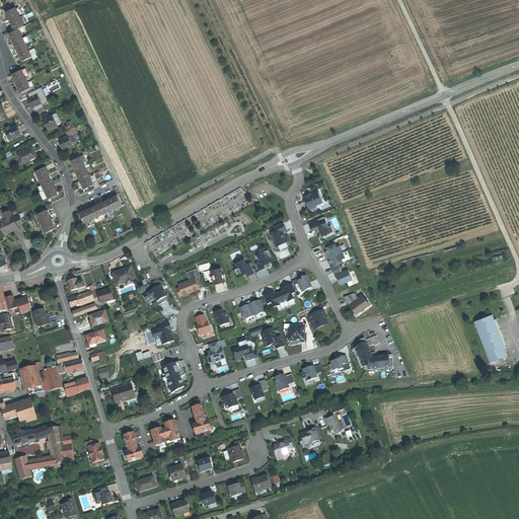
[(21,17),(24,15),(20,7),(19,7),(17,8),(16,7),(7,12),(10,17),(12,21),(21,17)]
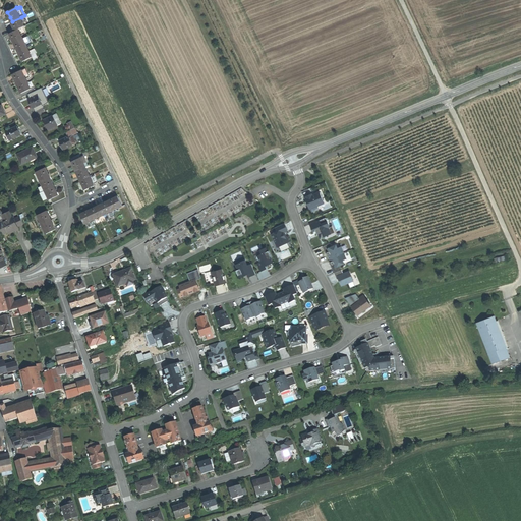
[(26,20),(24,15),(21,17),(25,25),(30,24),(27,20),(26,20)]
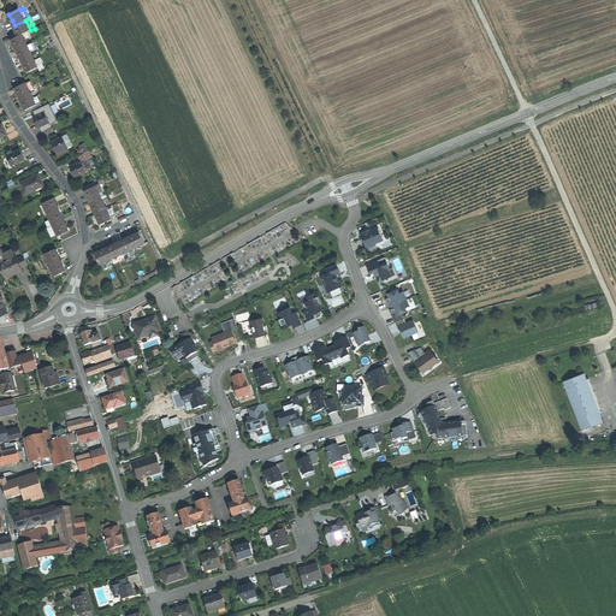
[(25,21),(15,25),(17,30),(19,36),(23,34),(28,33),(30,31),(30,30),(25,21)]
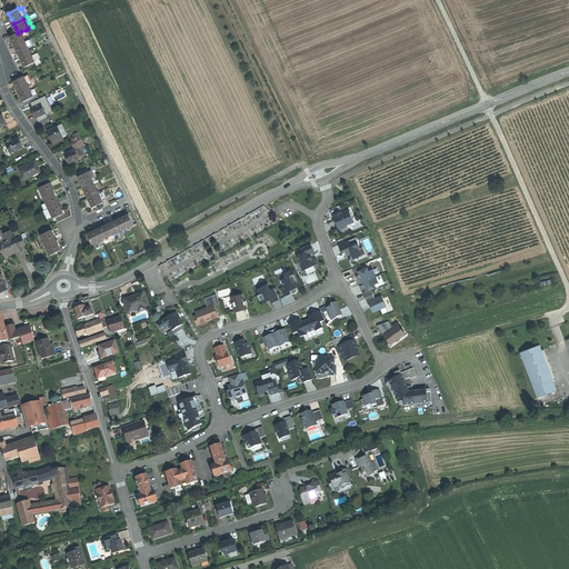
[(18,33),(11,37),(15,42),(17,47),(27,41),(25,38),(21,31),(18,33)]
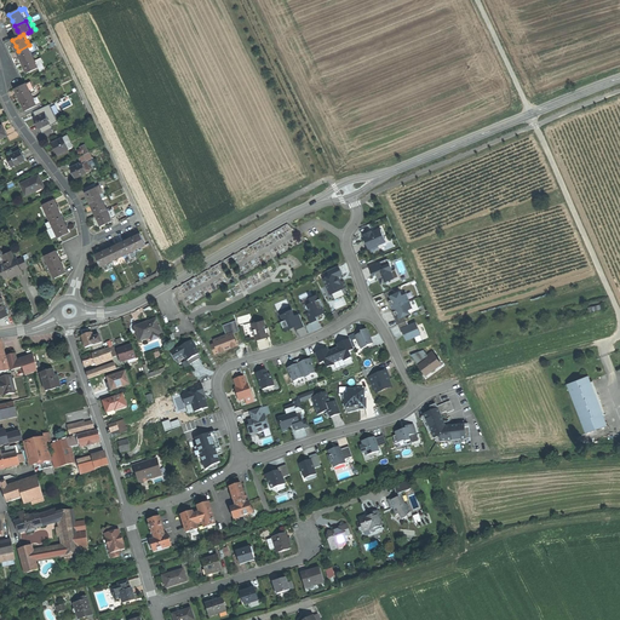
[(29,45),(18,51),(19,55),(22,58),(23,62),(34,57),(32,52),(38,50),(34,42),(29,45)]
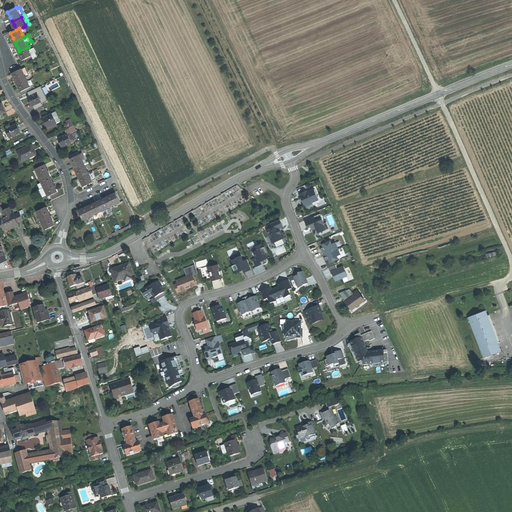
[(30,50),(28,47),(19,51),(21,55),(24,60),(33,56),(30,50)]
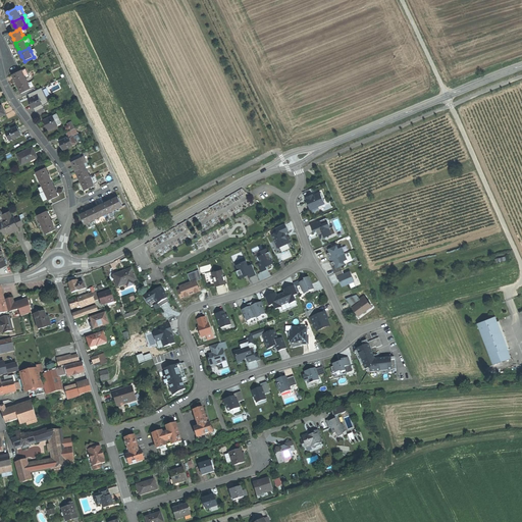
[(31,51),(34,57),(35,60),(39,58),(36,50),(35,49),(31,51)]
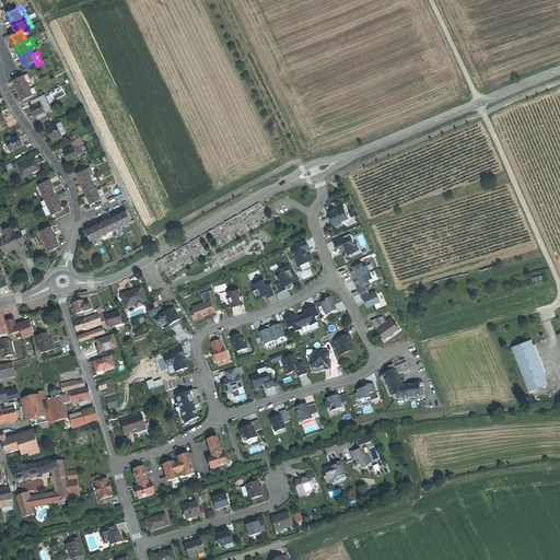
[(19,90),(28,85),(33,83),(28,74),(24,76),(14,80),(16,86),(19,90)]
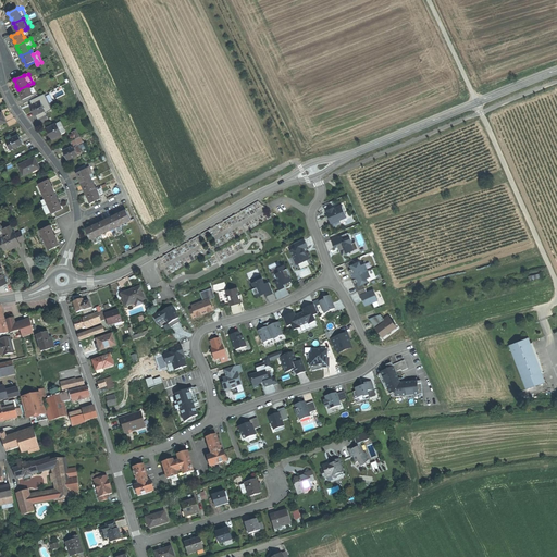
[(22,97),(25,103),(29,101),(36,98),(39,97),(37,94),(34,95),(28,85),(19,89),(22,97)]
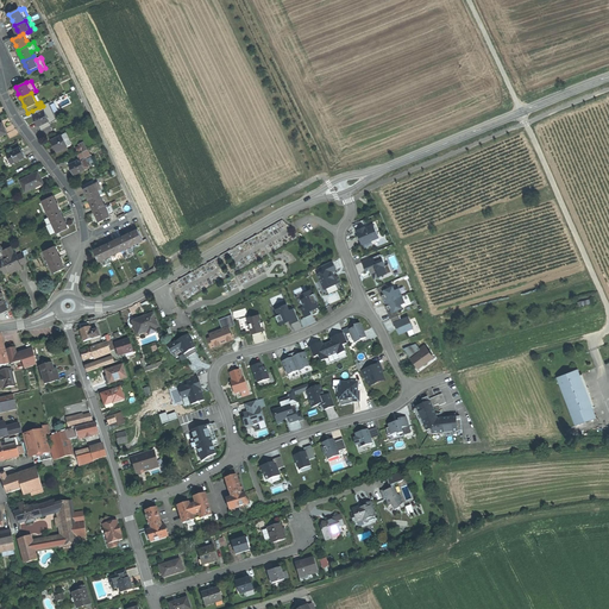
[(35,117),(37,121),(39,126),(42,130),(46,126),(45,124),(50,121),(50,120),(55,119),(50,110),(48,111),(42,113),(35,117)]
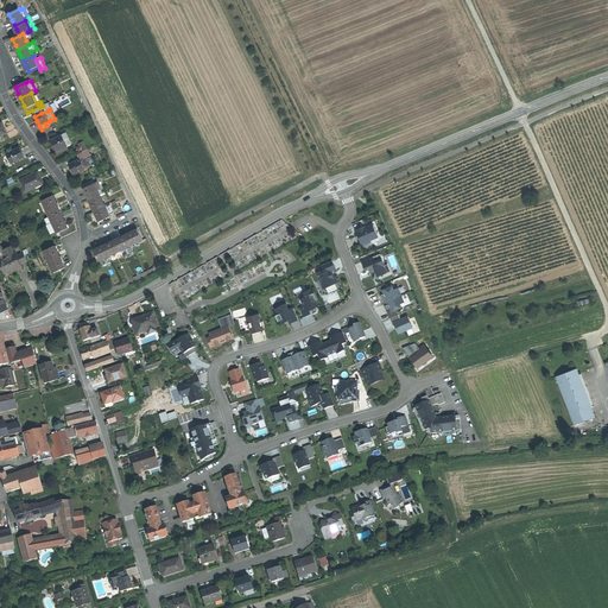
[(73,144),(77,143),(73,131),(52,140),(56,146),(58,152),(73,145),(73,144)]
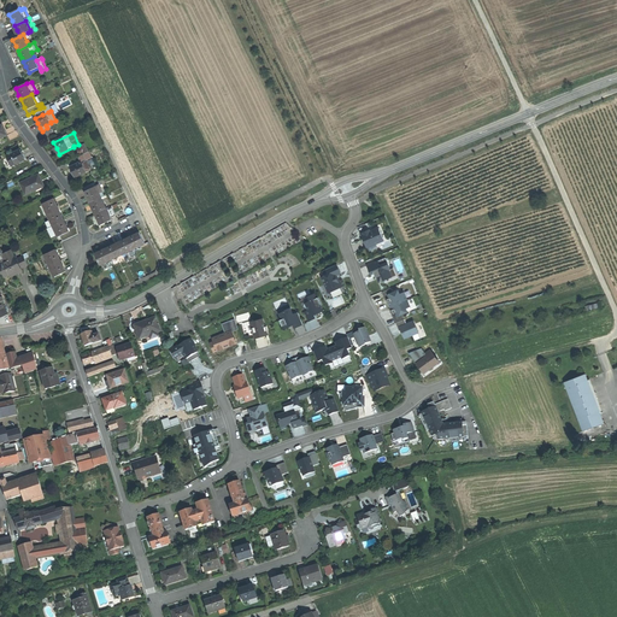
[(22,150),(9,157),(9,158),(5,160),(10,171),(15,169),(13,166),(27,159),(24,154),(22,150)]
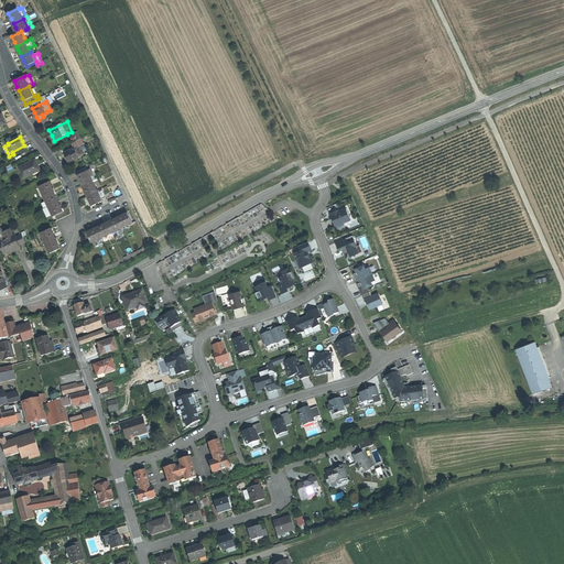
[(84,139),(73,144),(75,148),(75,149),(79,147),(86,143),(84,139)]
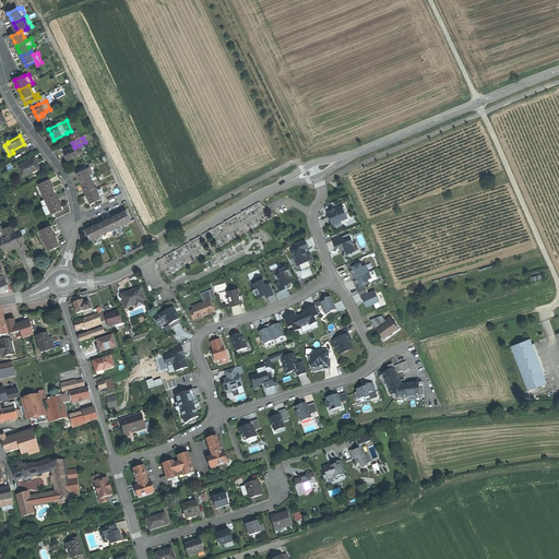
[(83,154),(79,145),(74,147),(74,146),(64,152),(67,155),(70,161),(80,156),(80,155),(83,154)]
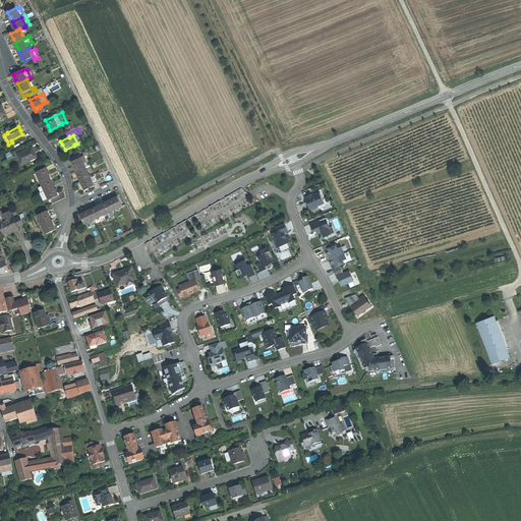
[(36,153),(34,148),(18,155),(22,165),(39,158),(36,153)]
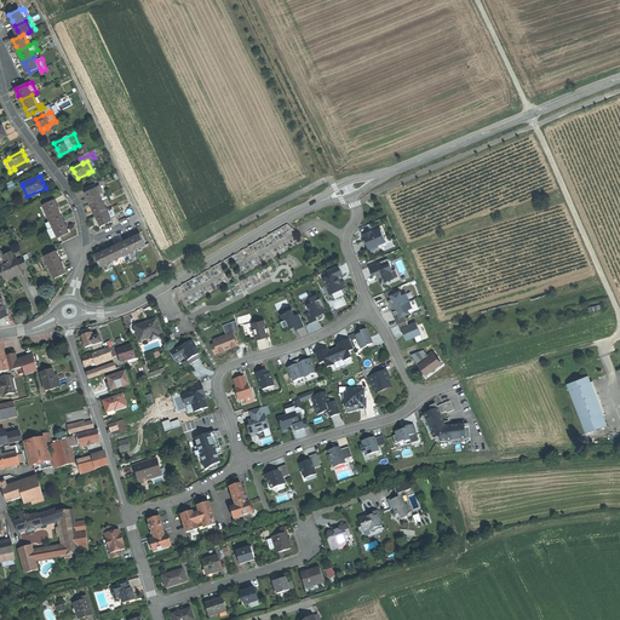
[(101,185),(98,188),(87,193),(90,199),(92,204),(103,199),(102,195),(104,193),(101,185)]
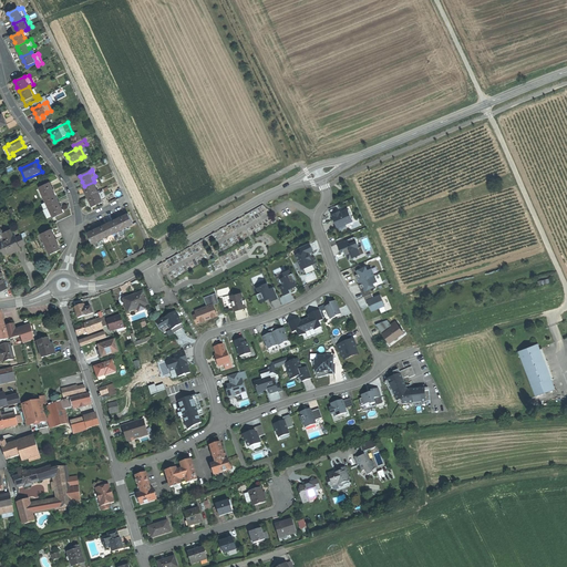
[(89,196),(100,192),(94,182),(84,186),(88,192),(89,196)]
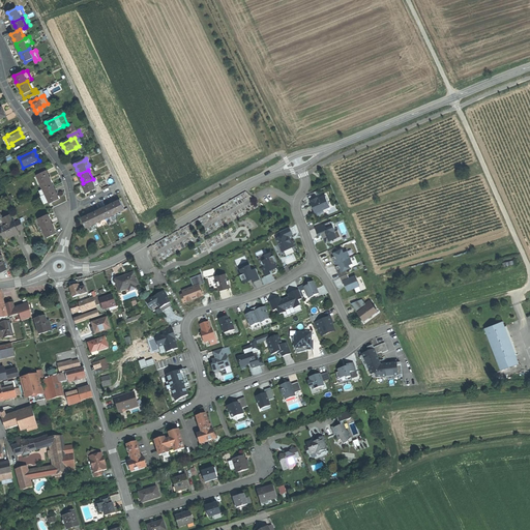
[(37,175),(42,184),(52,180),(50,175),(47,171),(37,175)]
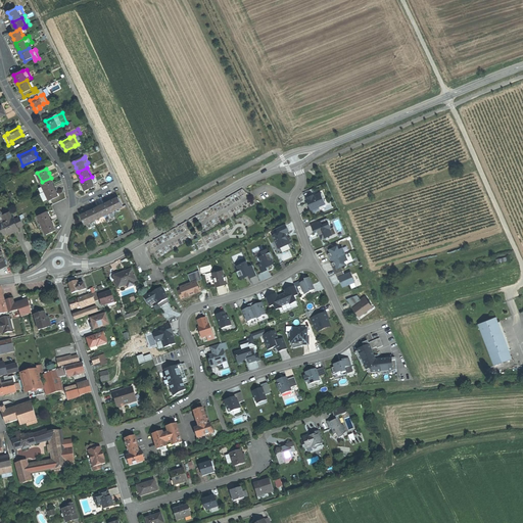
[(98,176),(92,178),(92,177),(82,181),(84,185),(85,188),(87,191),(96,186),(95,185),(101,182),(98,176)]
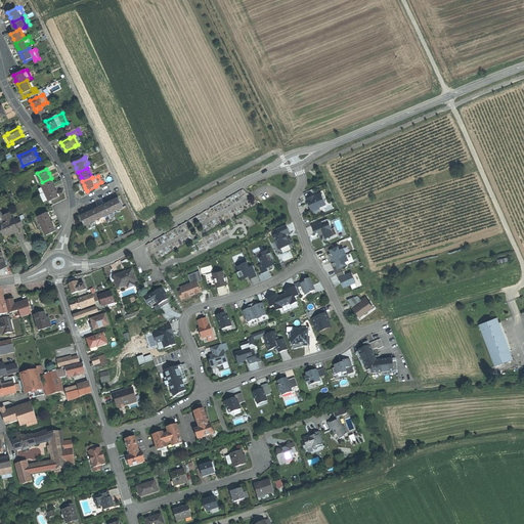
[(53,182),(51,178),(42,182),(46,191),(55,187),(53,182)]
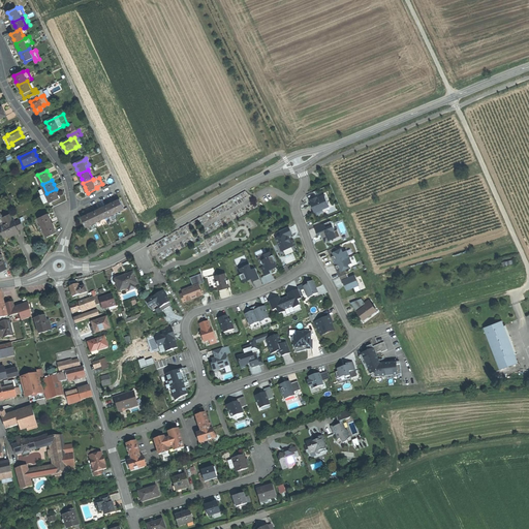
[(58,193),(56,189),(47,193),(47,194),(50,199),(51,204),(61,198),(58,193)]
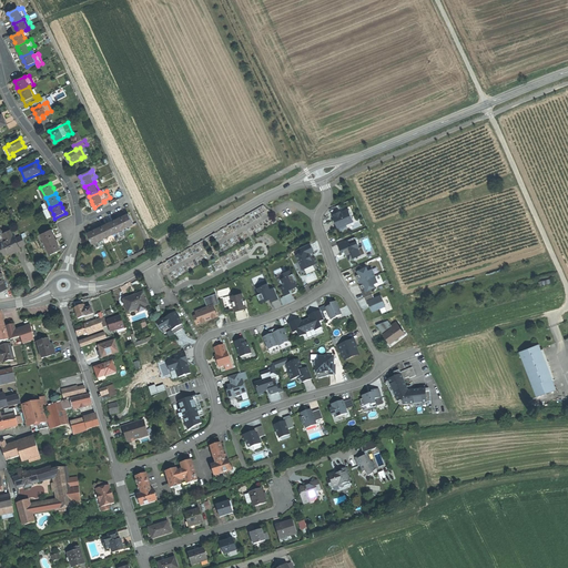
[(340,211),(334,214),(336,220),(335,220),(335,222),(337,227),(350,222),(348,221),(353,220),(348,210),(341,213),(340,211)]
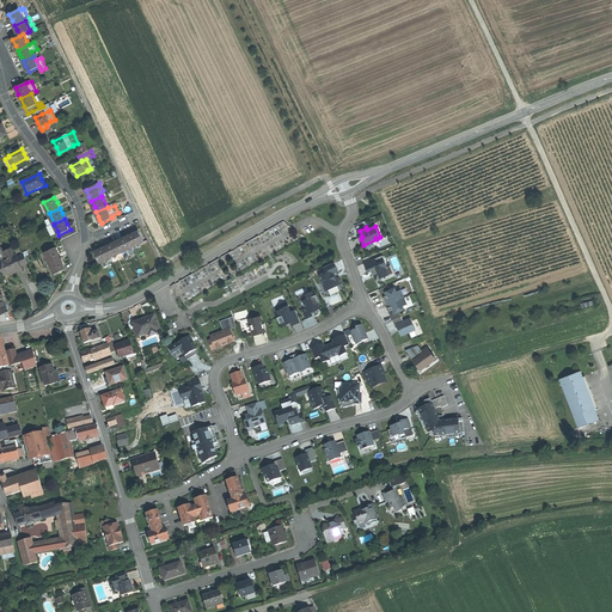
[(134,234),(129,237),(134,248),(145,243),(140,232),(134,234)]
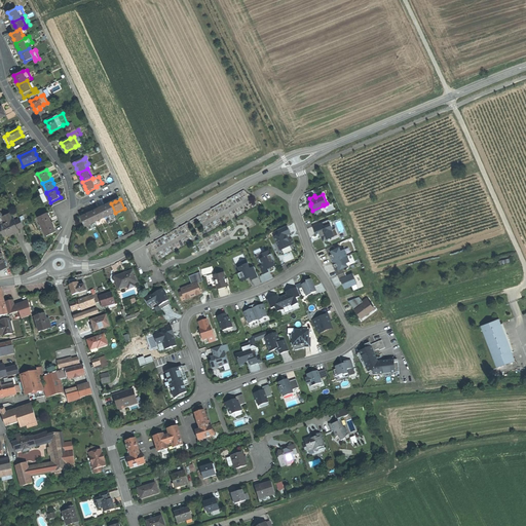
[(106,205),(101,208),(106,217),(115,213),(111,203),(106,205)]
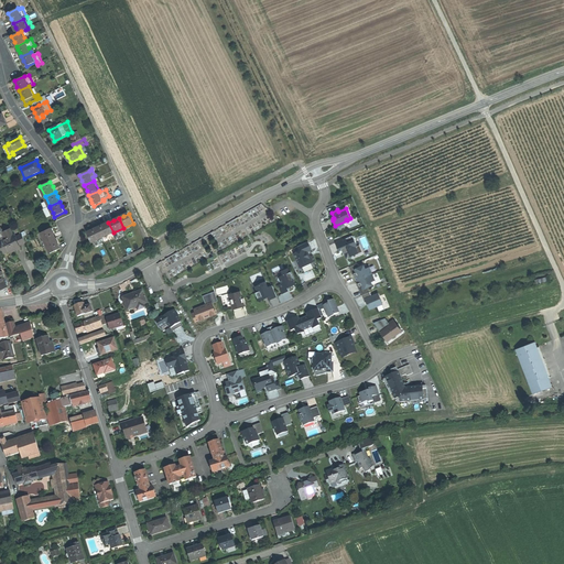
[(98,228),(104,238),(114,232),(108,223),(104,226),(98,228)]
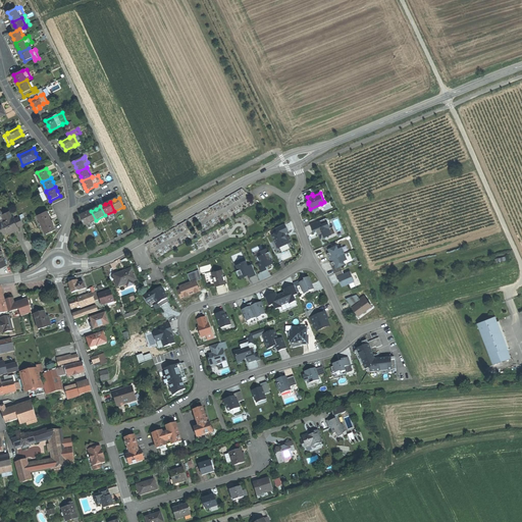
[(48,211),(39,215),(44,224),(52,220),(50,215),(48,211)]
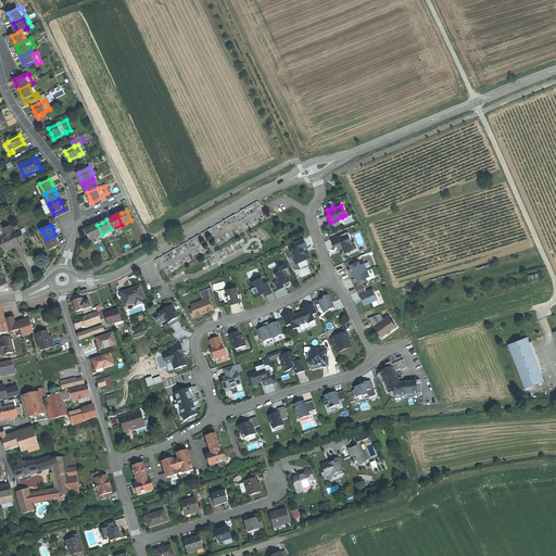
[(92,239),(102,235),(97,225),(92,227),(87,229),(92,239)]
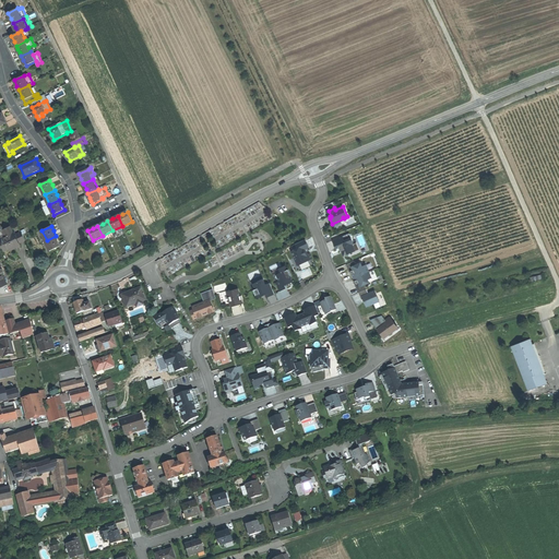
[(4,247),(7,250),(13,247),(20,244),(20,242),(15,235),(15,234),(14,234),(11,227),(3,230),(0,232),(0,233),(1,235),(0,234),(0,236),(0,237),(4,247)]
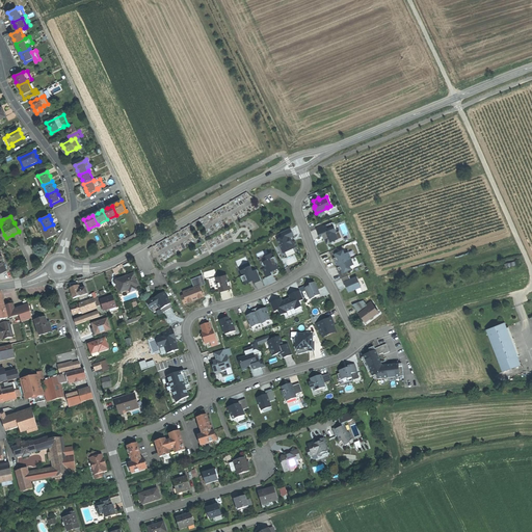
[(21,220),(15,223),(19,231),(25,228),(21,220)]
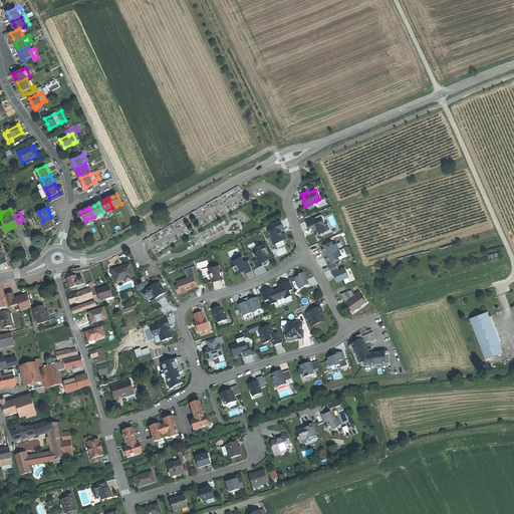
[(321,215),(306,221),(309,228),(311,227),(312,227),(314,231),(316,235),(317,235),(321,235),(322,233),(322,231),(326,230),(324,225),(325,224),(321,215)]
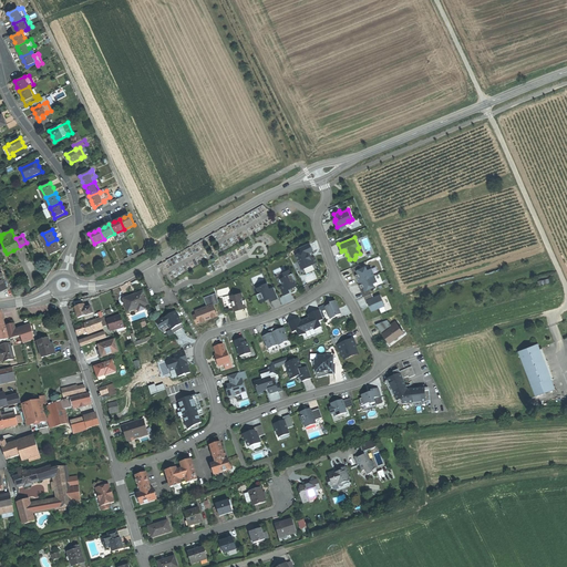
[(48,244),(52,254),(61,249),(59,244),(57,239),(48,244)]
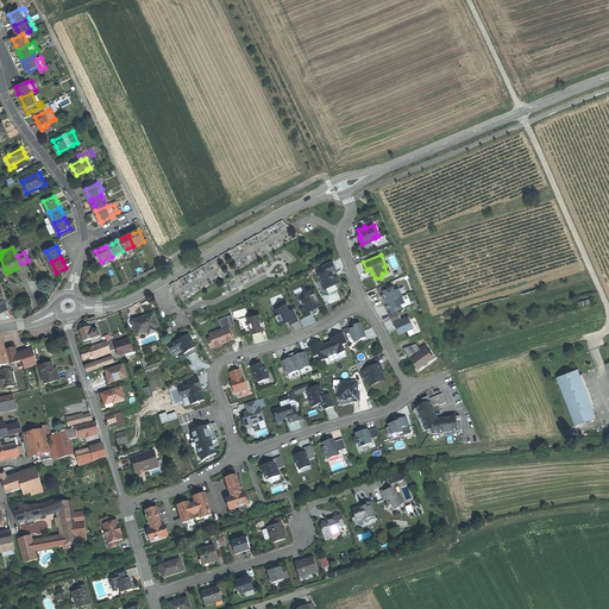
[(324,270),(316,274),(320,281),(325,289),(339,283),(339,282),(337,277),(333,277),(332,271),(337,270),(332,261),(322,265),(324,270)]
